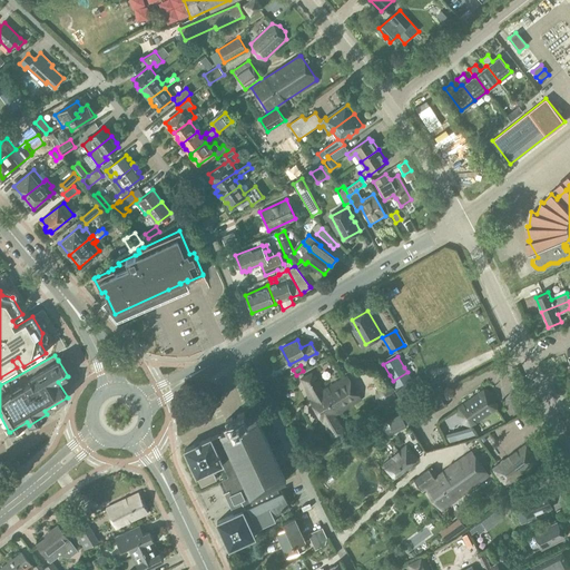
[(361,399),(347,376),(322,391),(312,373),(301,379),(305,386),(310,399),(331,435),(343,429),(335,415),(361,399)]
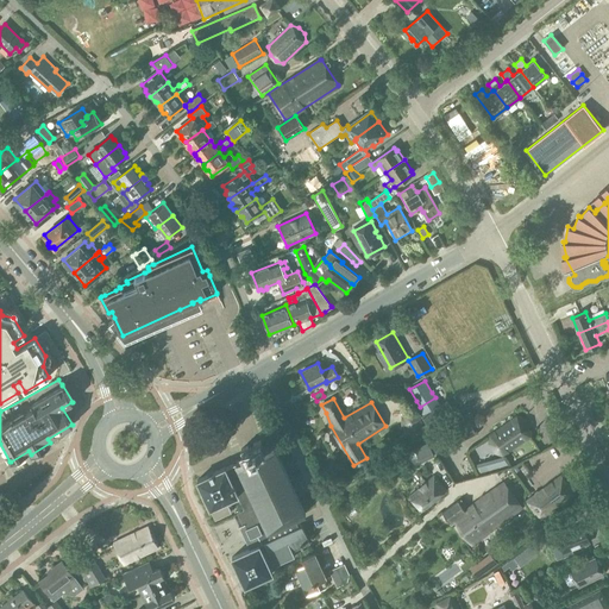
[(432,431),(446,422),(459,421),(447,401),(422,416),(432,431)]
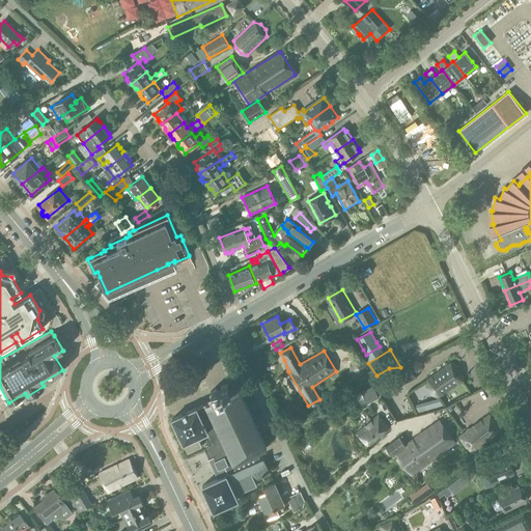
[(404,367),(413,362),(410,359),(402,363),(404,367)]
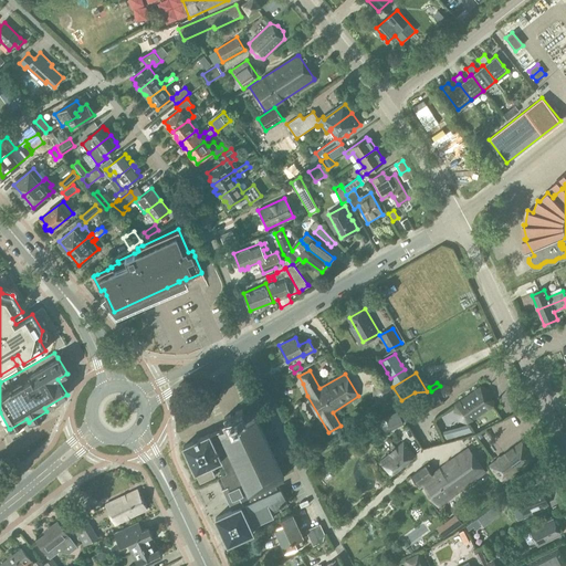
[(485,390),(479,387),(453,405),(454,412),(460,419),(467,422),(491,405),(490,398),(485,390)]
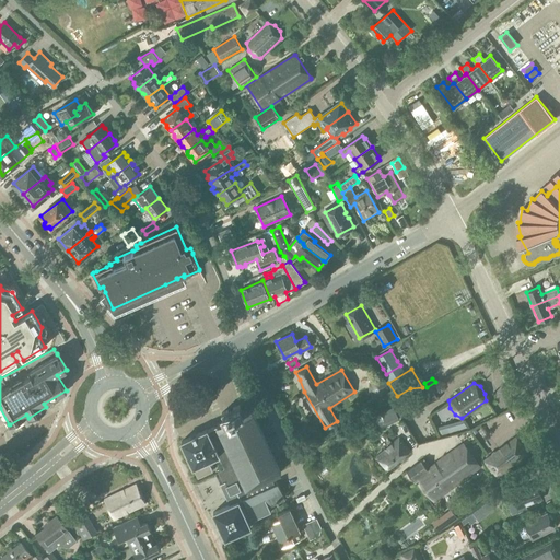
[(431,389),(418,396),(423,406),(436,399),(431,389)]
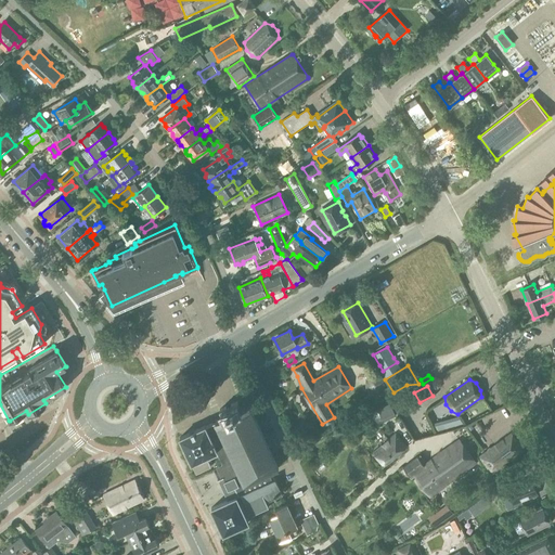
[(411,392),(390,403),(397,414),(417,403),(411,392)]
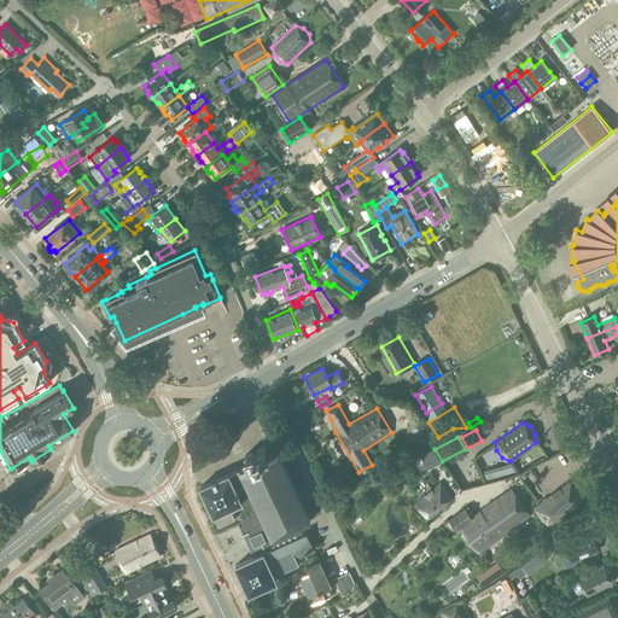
[(239,470),(237,471),(235,472),(239,481),(237,482),(238,485),(240,484),(243,490),(244,494),(245,494),(249,502),(242,505),(248,518),(240,520),(246,531),(242,534),(242,535),(243,534),(245,538),(249,537),(254,547),(257,554),(234,564),(248,593),(275,581),(273,575),(278,572),(278,573),(298,564),(296,559),(314,551),(305,532),(304,532),(301,524),(309,520),(279,452),(268,456),(264,447),(244,456),(248,465),(239,468),(239,470)]
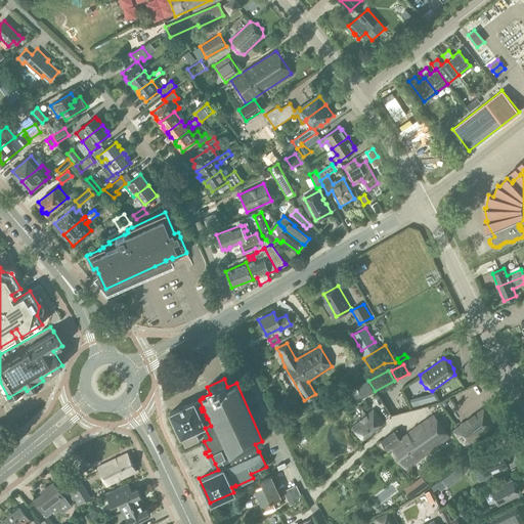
[(362,398),(374,392),(367,381),(356,387),(362,398)]
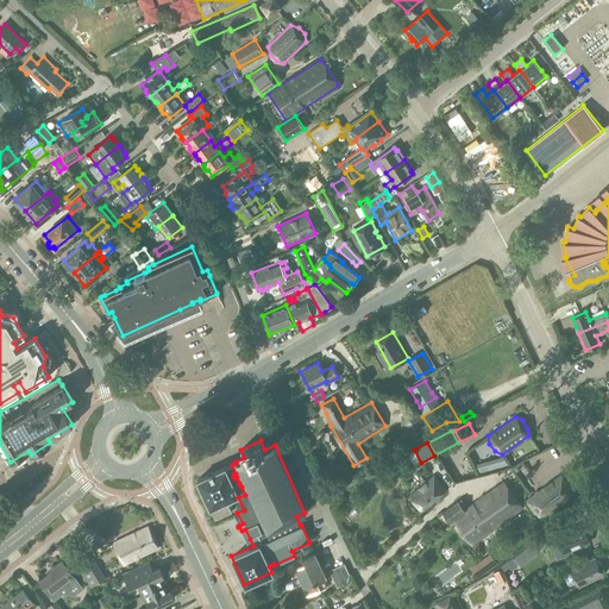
[(375,447),(369,451),(375,459),(380,457),(375,447)]
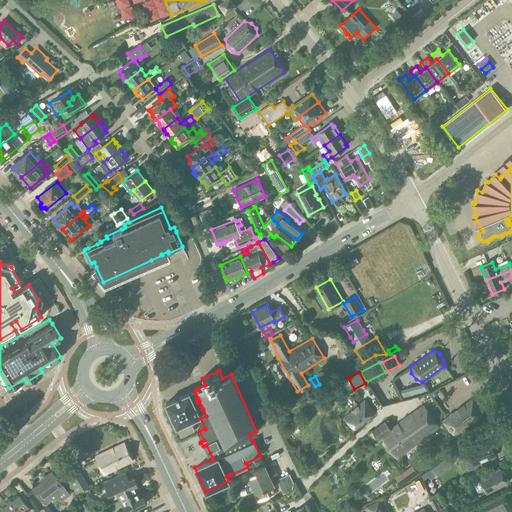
[(411,396),(408,387),(400,389),(403,399),(411,396)]
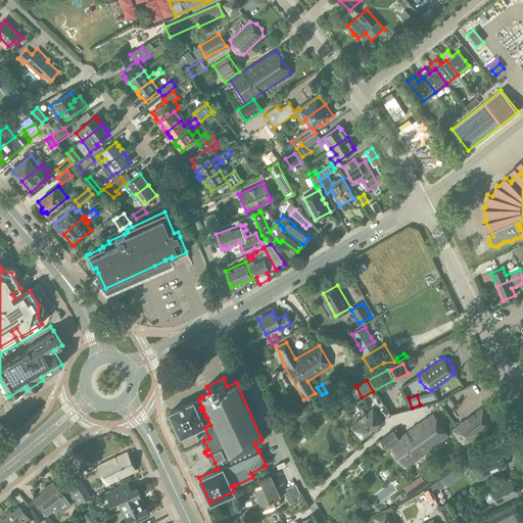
[(193,401),(169,413),(185,445),(198,439),(195,434),(198,433),(197,431),(195,429),(203,425),(204,427),(210,425),(207,418),(206,418),(205,415),(203,410),(201,411),(200,408),(202,407),(199,399),(200,398),(193,401)]
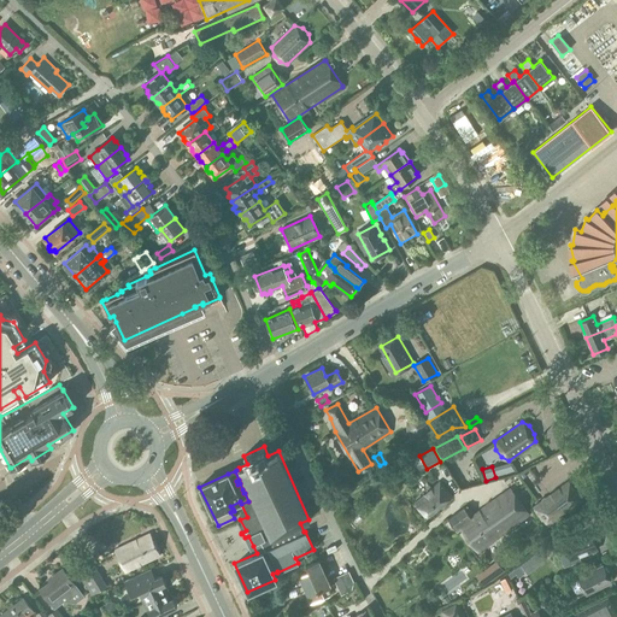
[(427,517),(452,497),(440,481),(415,503),(427,517)]
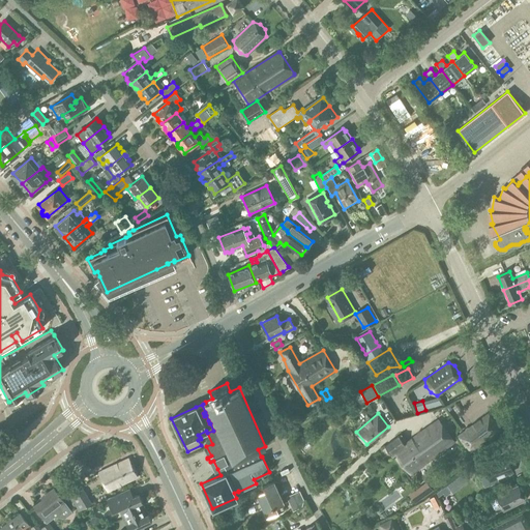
[(500,431),(488,414),(480,418),(481,421),(474,427),(472,425),(458,436),(470,452),(500,431)]
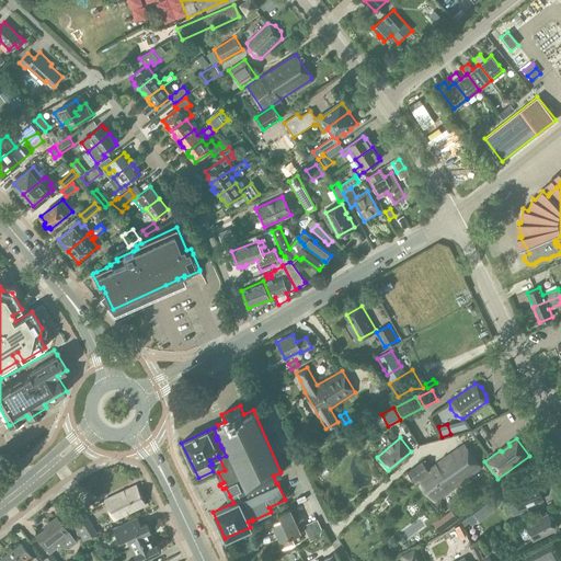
[(418,479),(419,480),(434,502),(481,468),(464,445),(427,470),(418,479)]
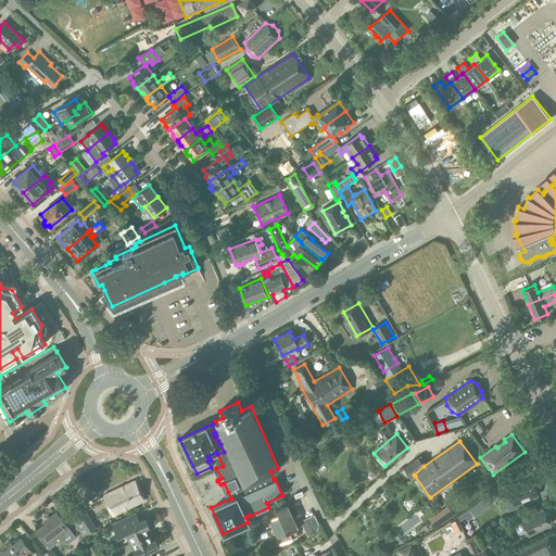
[(414,475),(424,466),(422,464),(425,463),(420,456),(403,468),(412,479),(414,477),(415,476),(414,475)]
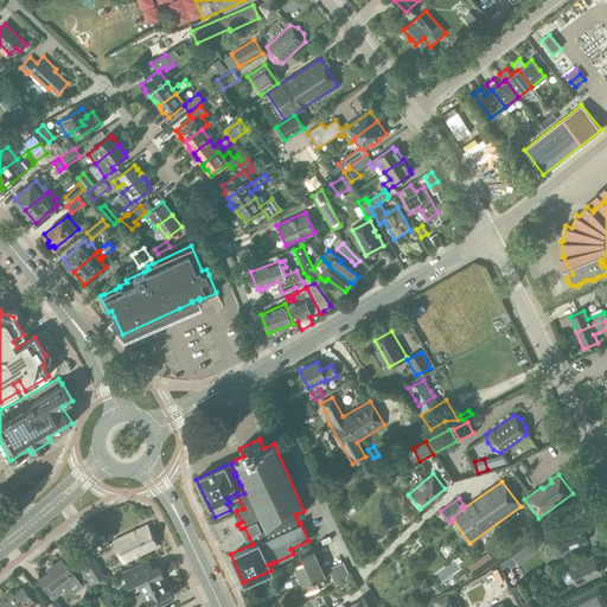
[(581,523),(554,534),(557,542),(551,545),(556,556),(569,551),(568,548),(587,541),(581,523)]
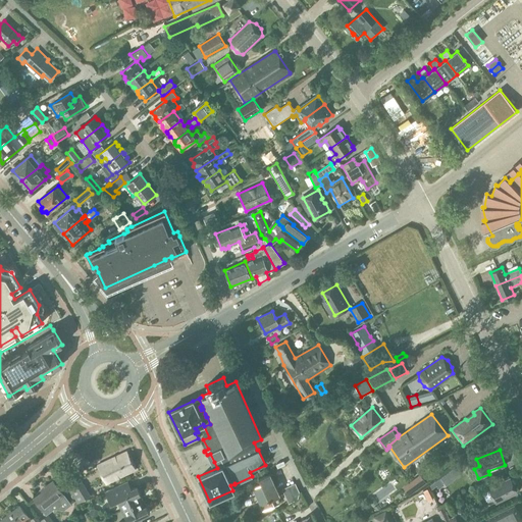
[(126,452),(97,465),(106,484),(136,470),(126,452)]
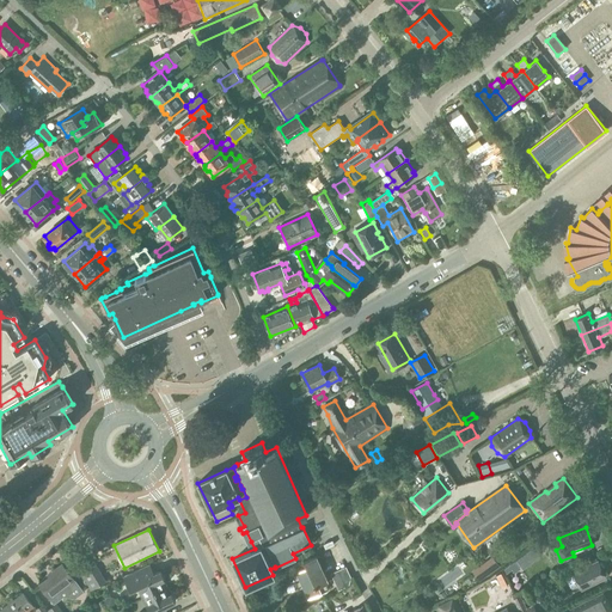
[(536,546),(540,551),(554,540),(549,536),(536,546)]
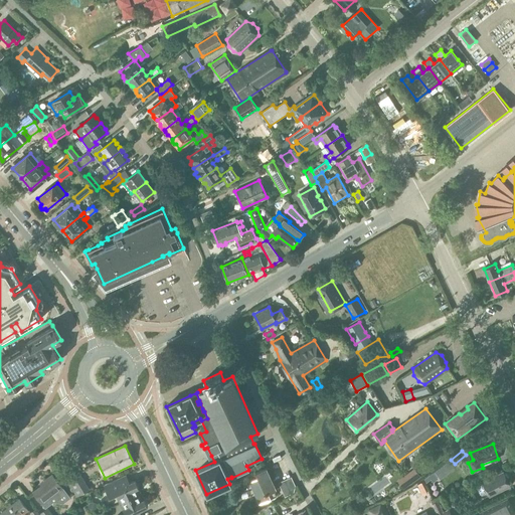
[(435,472),(440,479),(454,468),(449,461),(435,472)]
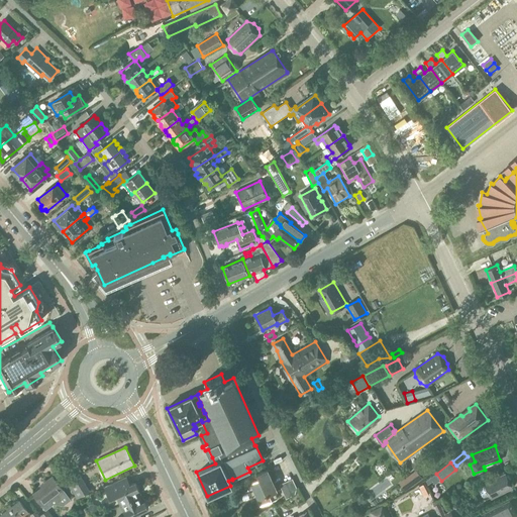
[(267,469),(255,474),(259,480),(249,484),(260,506),(271,501),(271,500),(277,497),(274,491),(277,490),(267,469)]
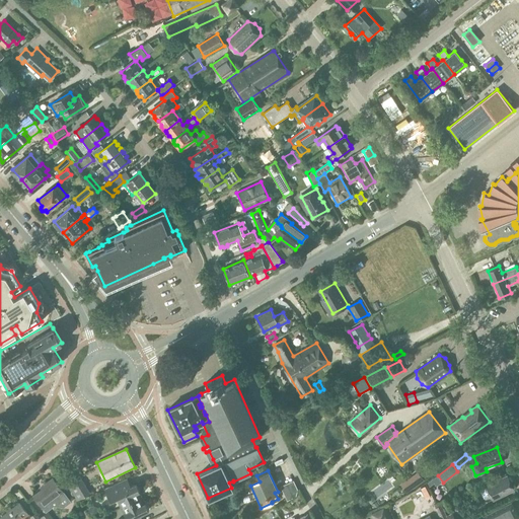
[(418,472),(413,476),(417,483),(423,478),(418,472)]
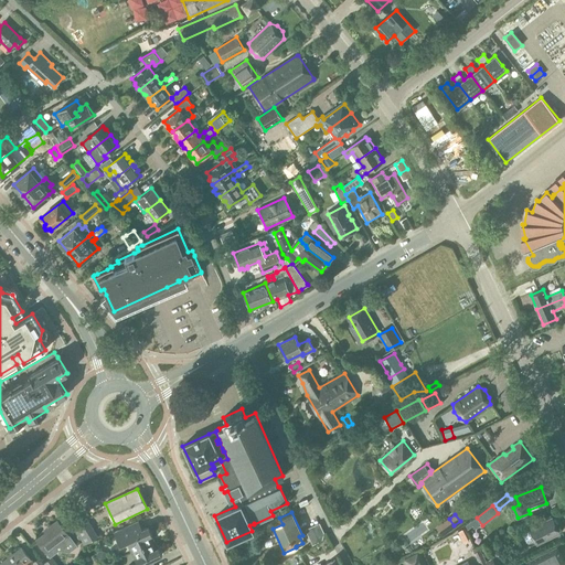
[(98,536),(86,518),(72,526),(83,545),(98,536)]
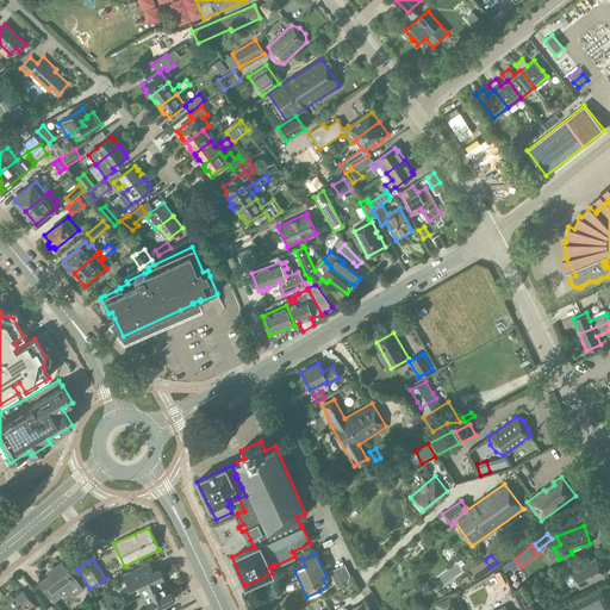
[(518,566),(514,559),(502,567),(504,572),(511,567),(514,571),(518,566)]
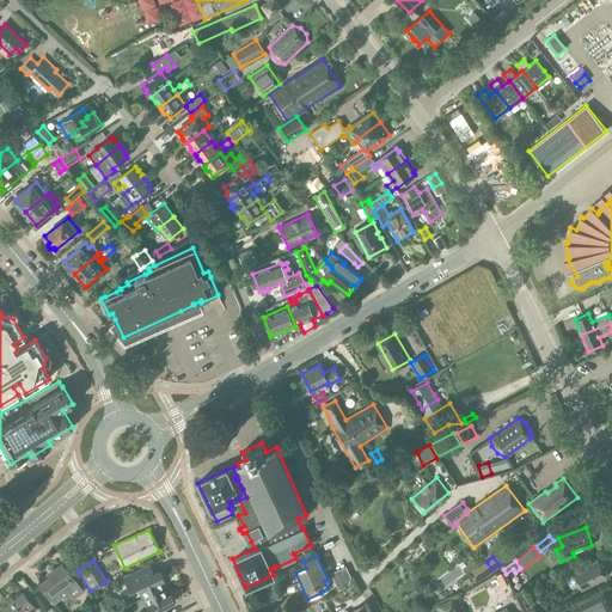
[(574,574),(567,577),(565,580),(570,587),(573,588),(579,585),(581,589),(605,577),(597,562),(573,574),(574,574)]
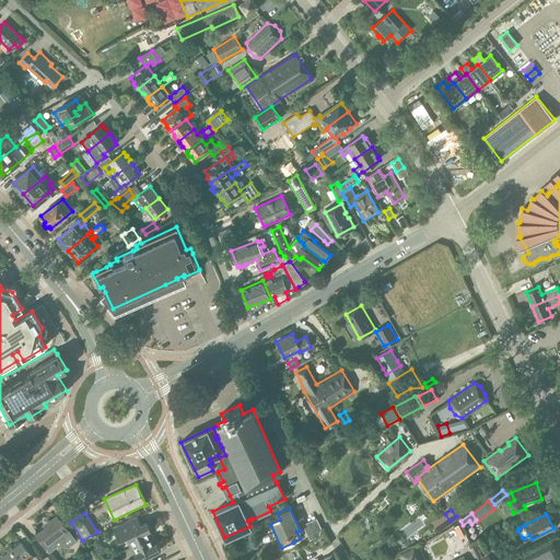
[(49,552),(71,536),(56,515),(48,522),(49,524),(36,534),(49,552)]
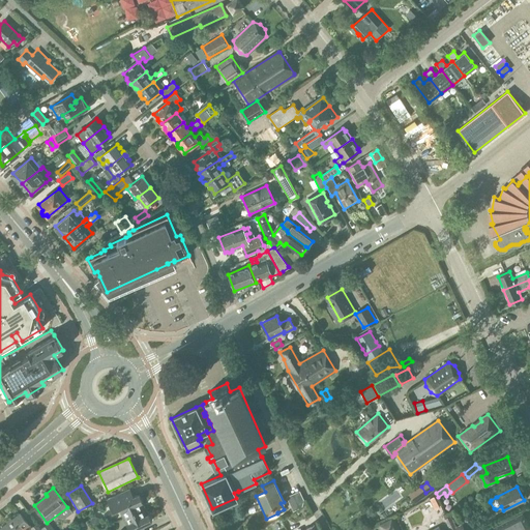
[(123,518),(142,508),(139,502),(142,501),(138,495),(133,497),(129,491),(107,501),(112,511),(119,507),(123,518)]
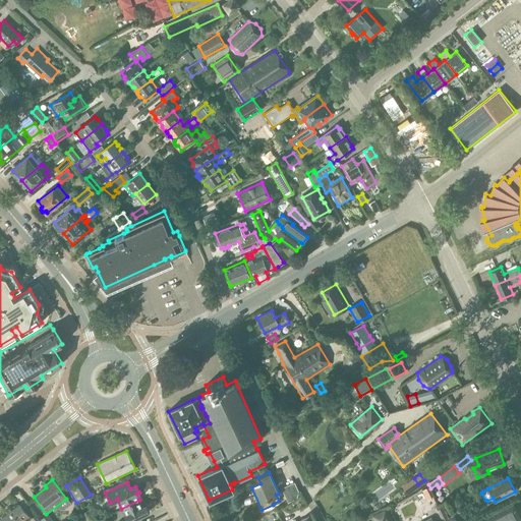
[(282,488),(288,502),(296,498),(298,490),(294,482),(282,488)]
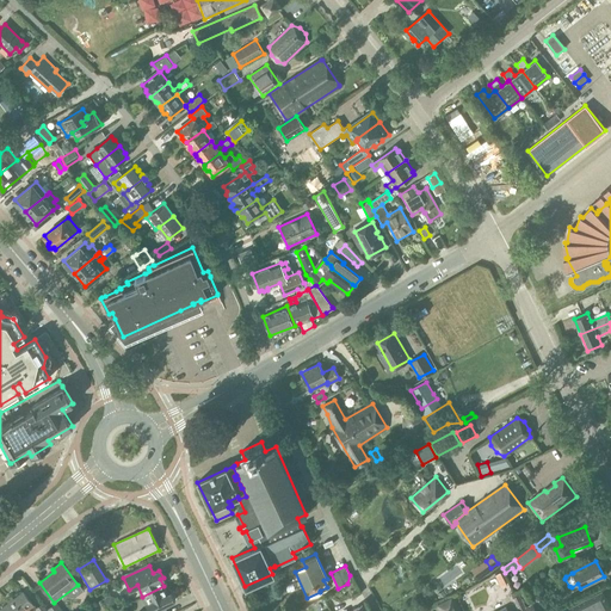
[(164,586),(142,597),(148,608),(141,610),(166,610),(164,605),(173,600),(170,593),(167,594),(164,586)]
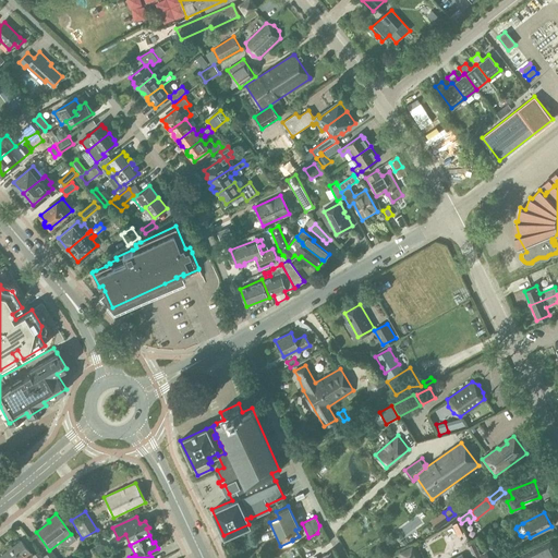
[(21,540),(0,556),(1,557),(21,557),(29,552),(21,540)]
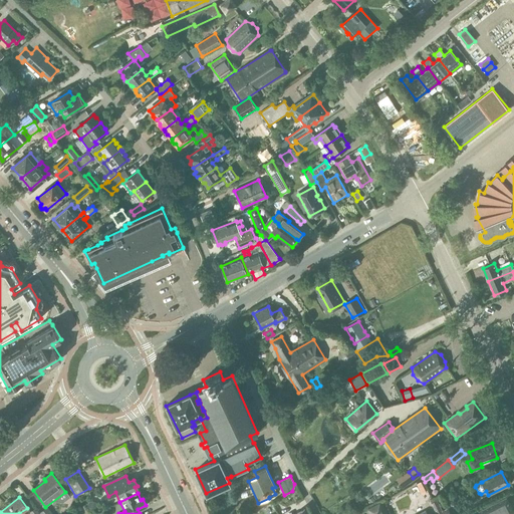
[(510,513),(513,512),(506,497),(471,513),(510,513)]
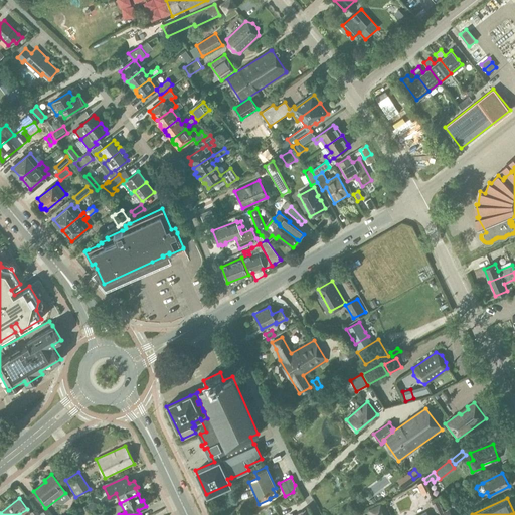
[(439,501),(432,504),(437,514),(452,514),(451,510),(444,513),(439,501)]
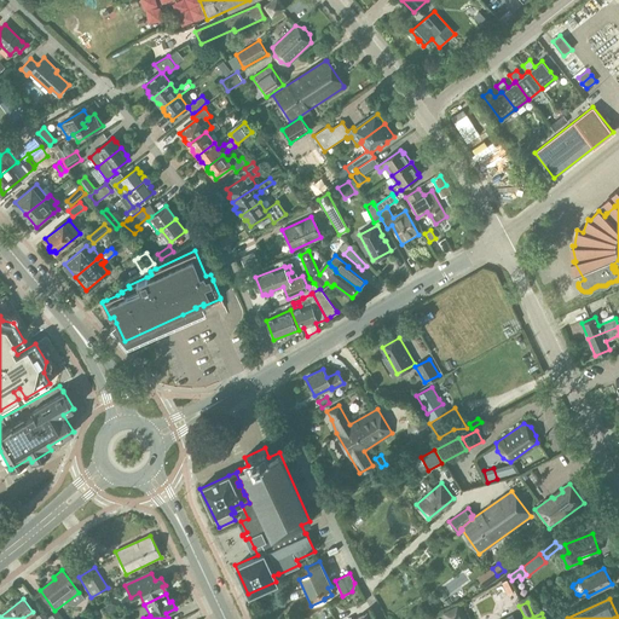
[(446,618),(463,618),(457,607),(444,613),(446,618)]
